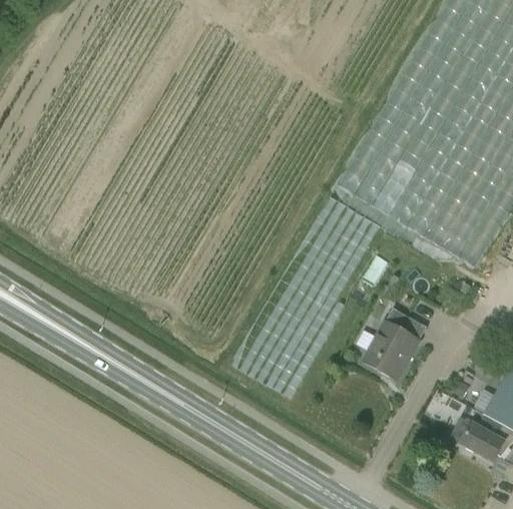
[(487,268),(512,217),(512,0),(444,0),(347,189),(396,214),(393,219),(487,268)]
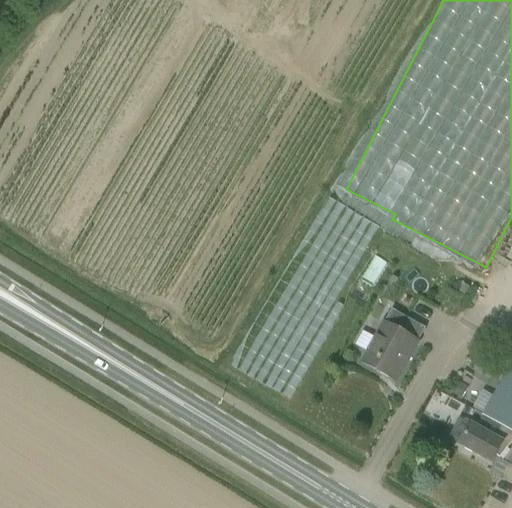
[(324,318),(365,236),(364,225),(378,223),(382,214),(373,215),(353,205),(341,207),(339,195),(329,196),(320,214),(307,216),(259,313),(267,317),(271,316),(284,322),(263,325),(264,331),(253,332),(254,340),(246,357),(282,375),(297,346),(303,345),(313,324),(325,323),(324,318)]
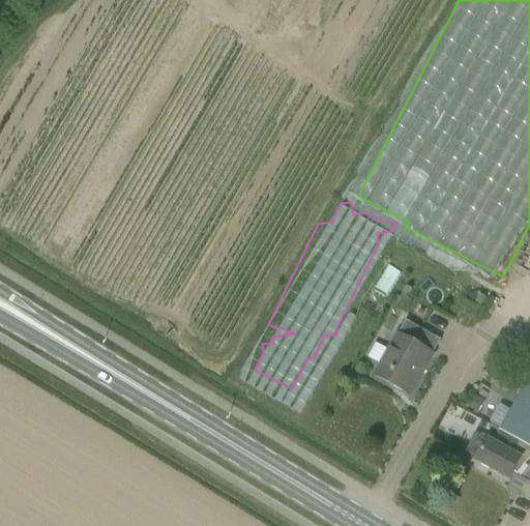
[(481,302),(486,294),(479,291),(475,299),(481,302)]
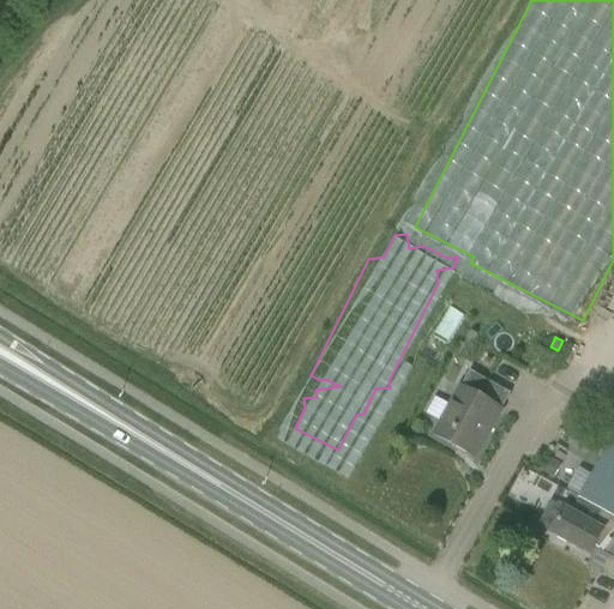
[(483,440),(501,406),(494,402),(503,387),(470,368),(462,385),(459,383),(433,432),(471,452),(480,438),(483,440)]
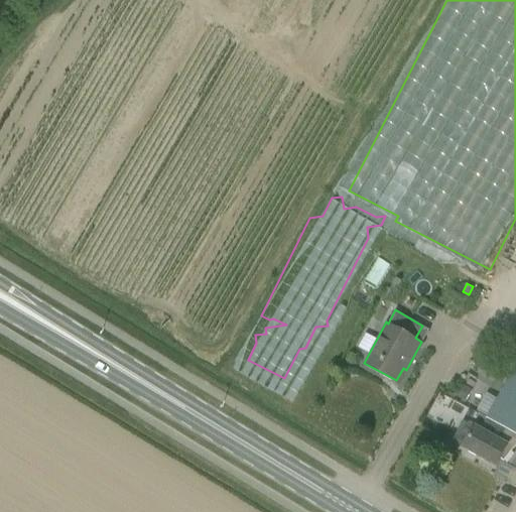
[(476,425),(464,446),(496,465),(501,457),(504,459),(515,442),(515,362),(486,415),(487,416),(480,427),(476,425)]
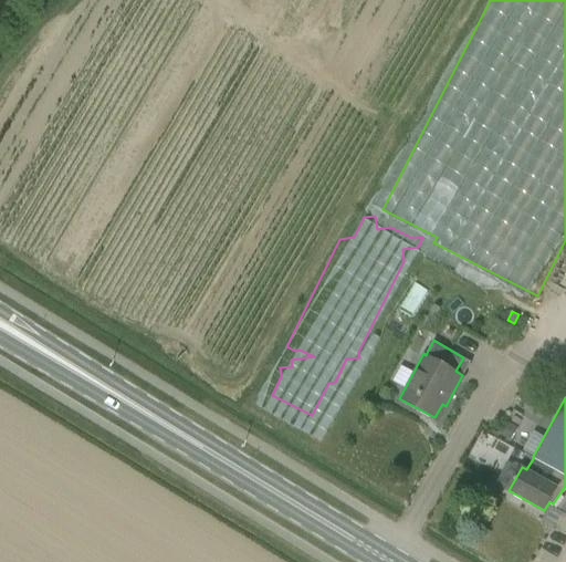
[(520,435),(512,425),(502,434),(510,444),(520,435)]
